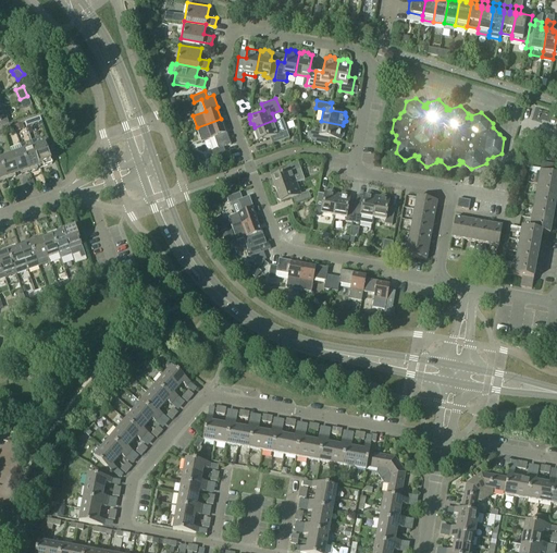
[(39,114),(25,119),(26,124),(41,119),(39,114)]
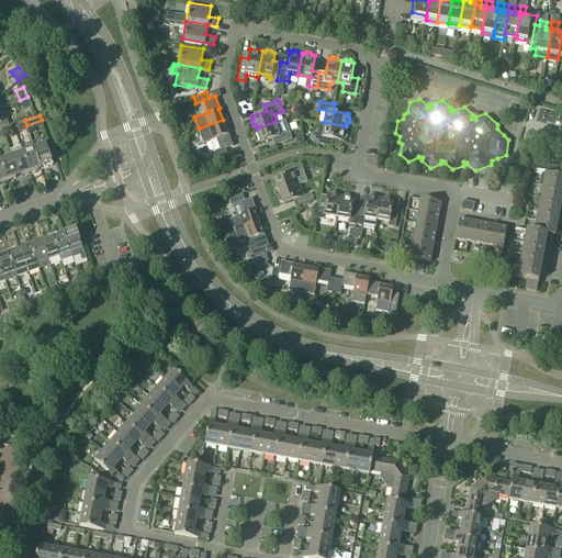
[(285,118),(277,121),(257,129),(260,141),(274,135),(277,142),(292,136),(289,130),(285,118)]
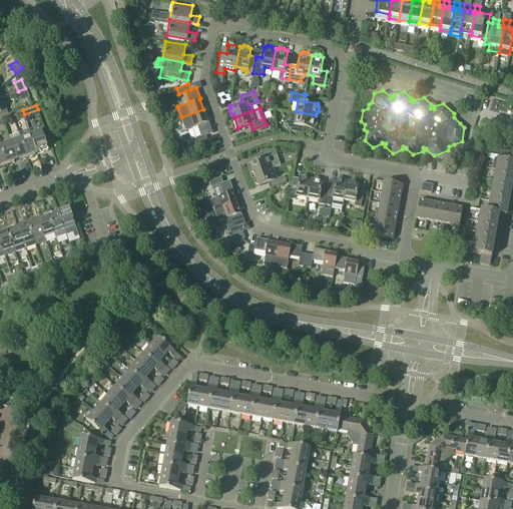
[(212,130),(208,119),(207,119),(203,109),(181,117),(185,128),(197,124),(201,134),(193,137),(195,143),(207,138),(205,133),(212,130)]
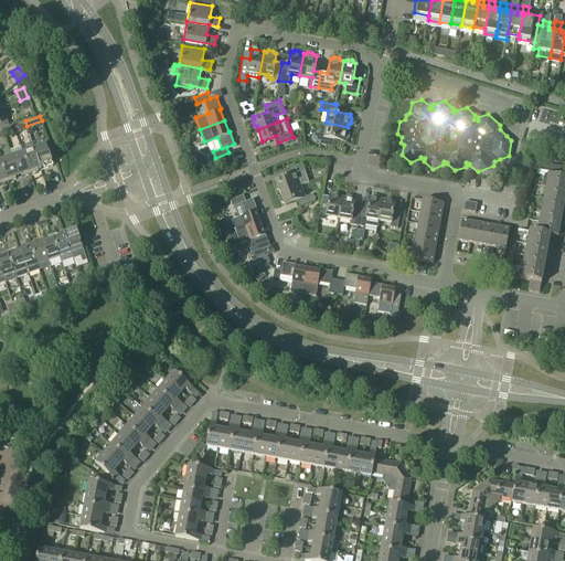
[(313,137),(317,141),(330,144),(331,137),(345,139),(345,138),(349,136),(349,131),(348,129),(348,127),(326,123),(324,128),(324,129),(318,128),(315,131),(313,137)]
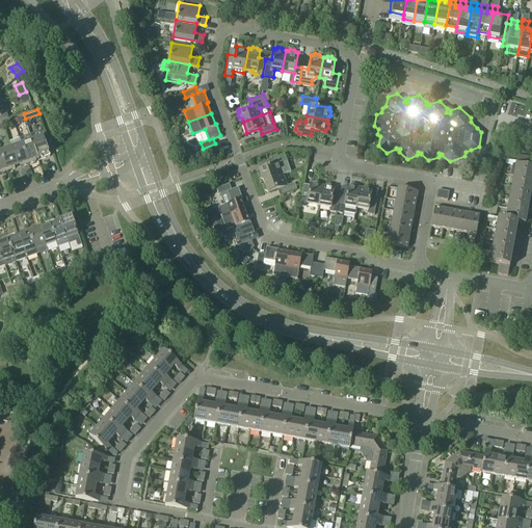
[(50,154),(43,134),(32,137),(38,155),(41,154),(42,156),(50,154)]
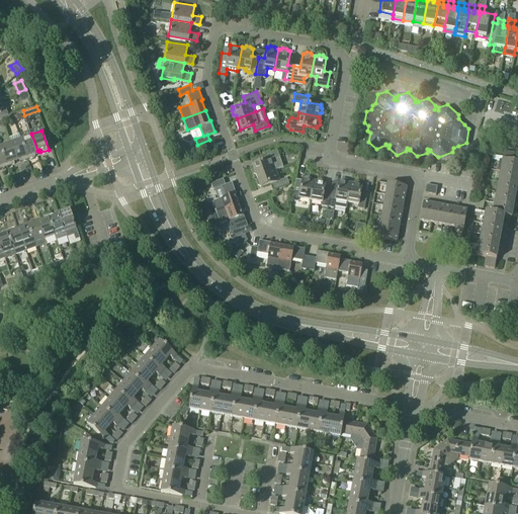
[(21,138),(27,157),(35,154),(34,152),(37,151),(31,134),(21,138)]
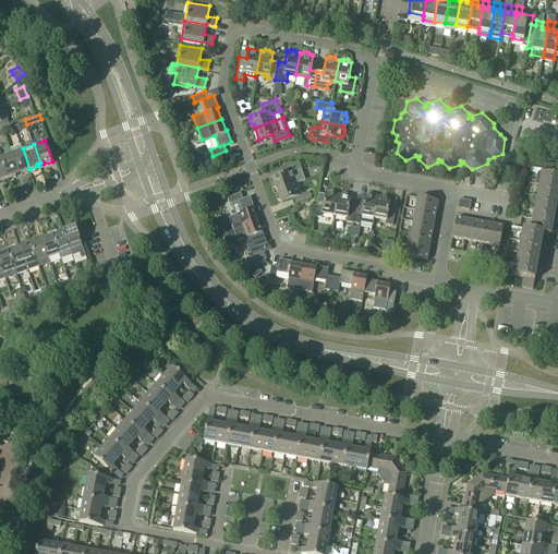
[(11,152),(17,170),(21,169),(22,172),(29,169),(23,148),(11,152)]
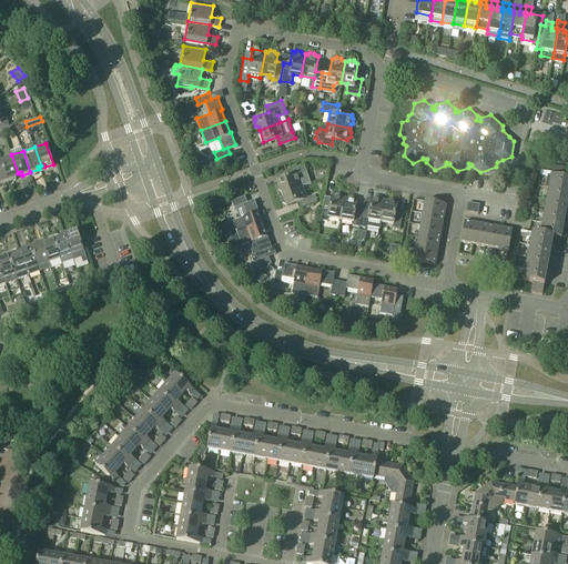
[(0,159),(8,180),(16,177),(16,174),(18,173),(11,154),(0,159)]
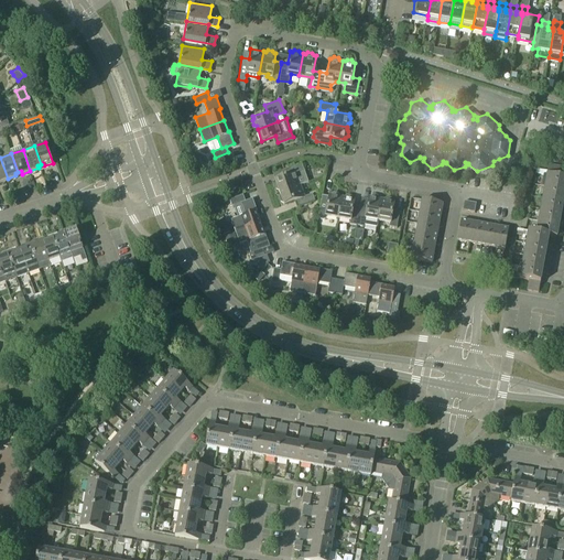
[(308,180),(305,173),(301,161),(286,167),(289,173),(274,178),(275,180),(274,182),(275,186),(279,187),(279,190),(300,183),(308,180)]
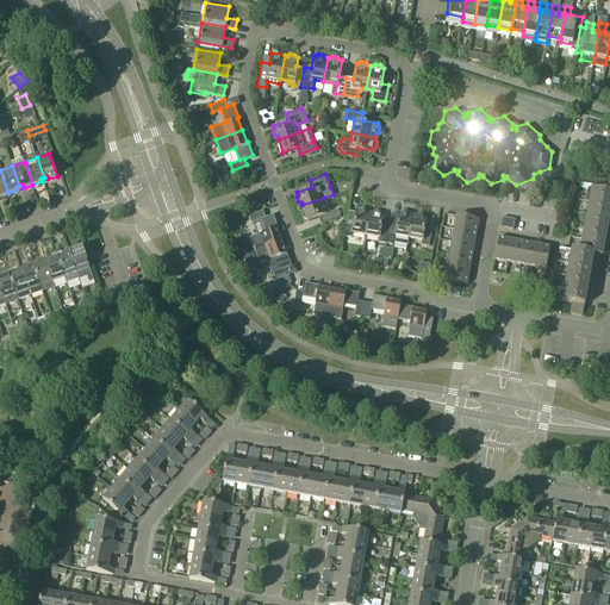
[(580,180),(579,186),(591,187),(589,198),(609,201),(609,188),(604,187),(607,178),(593,175),(592,181),(580,180)]
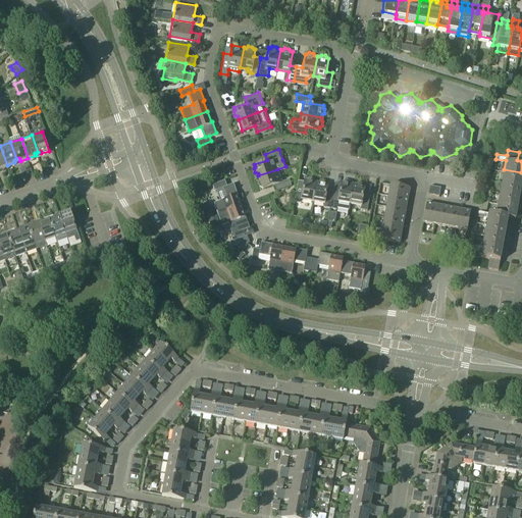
[(292,184),(289,176),(281,179),(277,169),(258,175),(259,177),(258,180),(259,184),(262,186),(262,187),(275,183),(277,189),(292,184)]
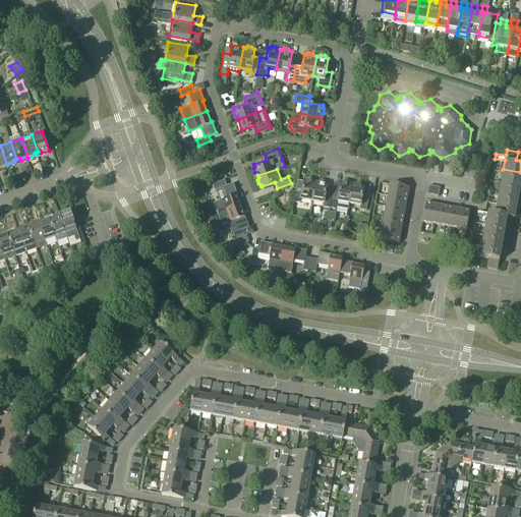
[(520,179),(520,172),(503,169),(502,180),(520,183),(520,179)]
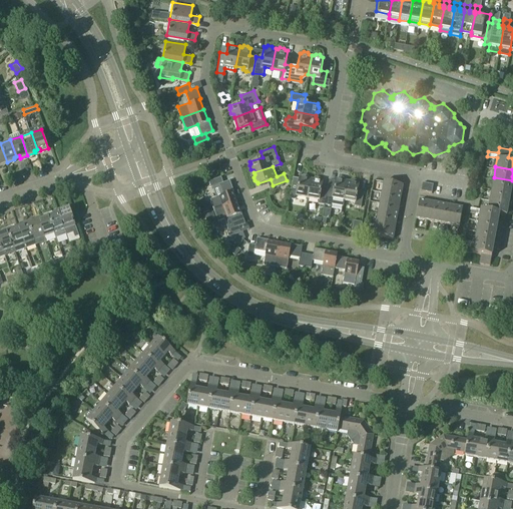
[(292,182),(289,196),(296,197),(296,194),(308,196),(311,176),(309,176),(307,173),(303,173),(301,174),(299,174),(298,183),(292,182)]
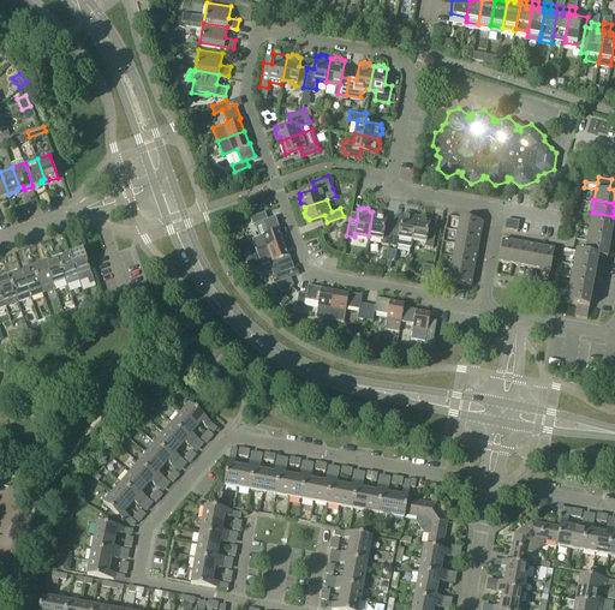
[(250,215),(252,222),(255,221),(260,234),(251,237),(256,250),(282,240),(279,228),(280,227),(275,214),(267,216),(264,209),(255,213),(250,215)]
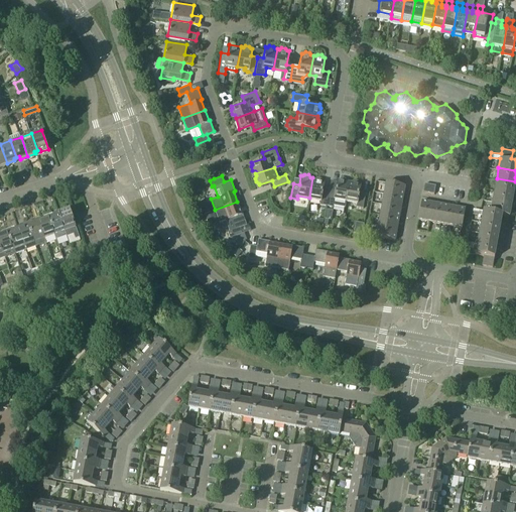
[(342,176),(340,177),(338,177),(335,190),(329,189),(327,204),(333,205),(334,204),(345,206),(346,200),(349,179),(347,179),(346,177),(342,176)]
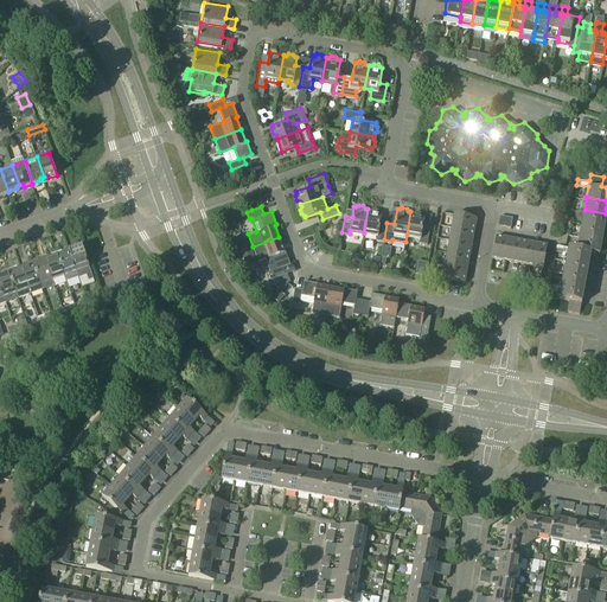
[(368,209),(364,232),(377,235),(376,238),(384,239),(387,223),(379,222),(382,211),(368,209)]
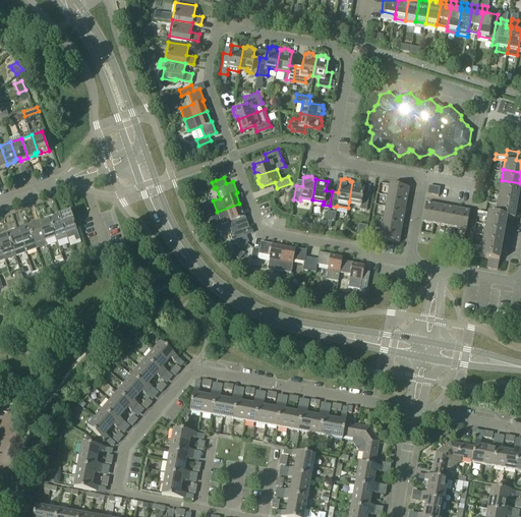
[(349,202),(360,204),(359,207),(360,207),(366,208),(369,193),(362,192),(364,183),(362,183),(361,181),(357,180),(355,181),(352,181),(349,202)]
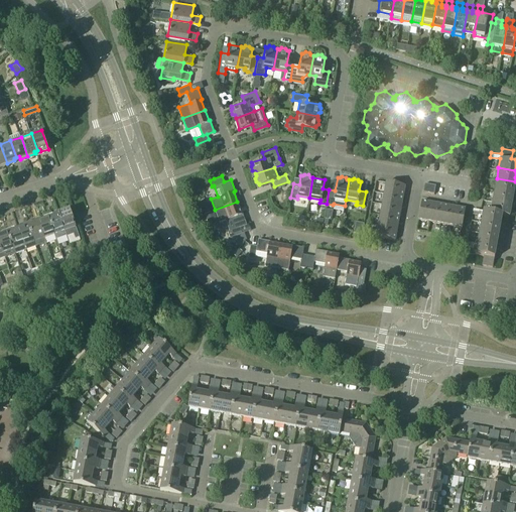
[(515,181),(497,178),(495,188),(513,193),(515,181)]
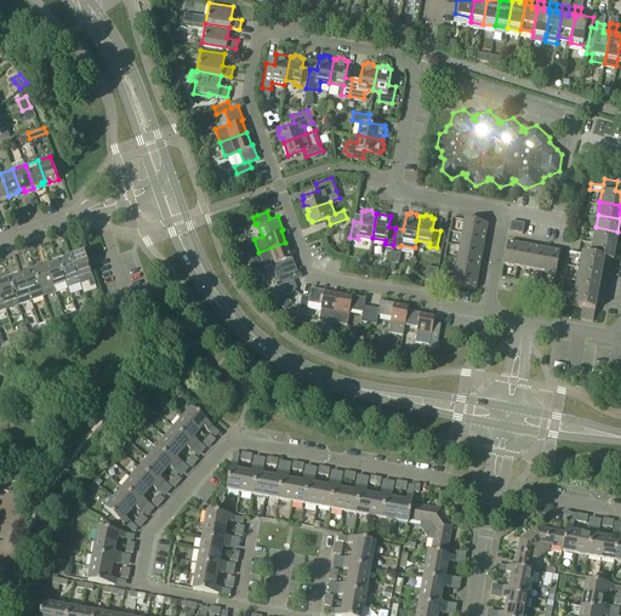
[(488,221),(465,217),(462,231),(485,234),(488,221)]
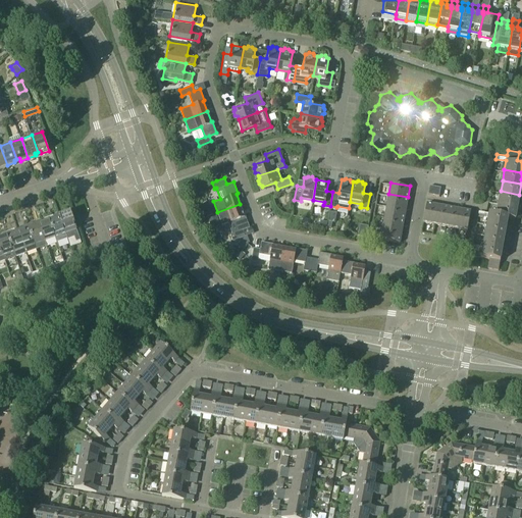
[(440,186),(429,184),(428,192),(439,194),(440,186)]
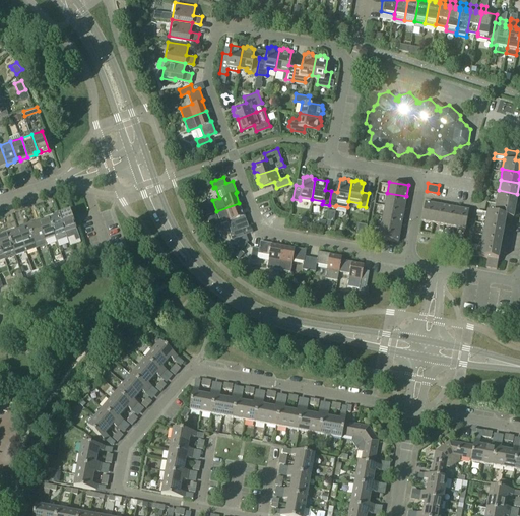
[(517,194),(499,190),(497,201),(515,205),(517,194)]
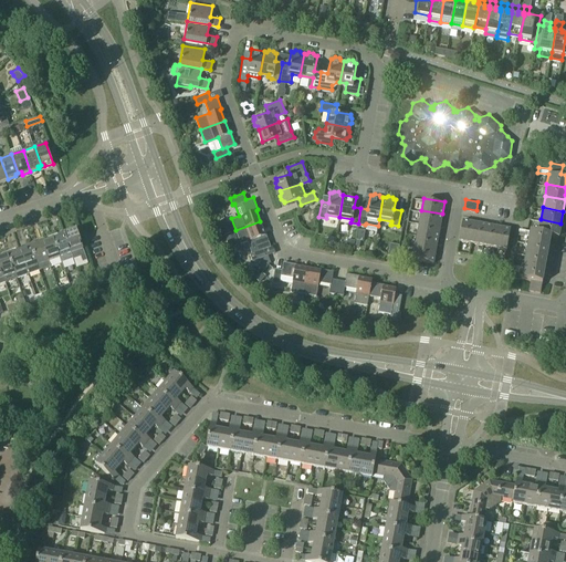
[(442,214),(421,210),(419,221),(440,226),(442,214)]
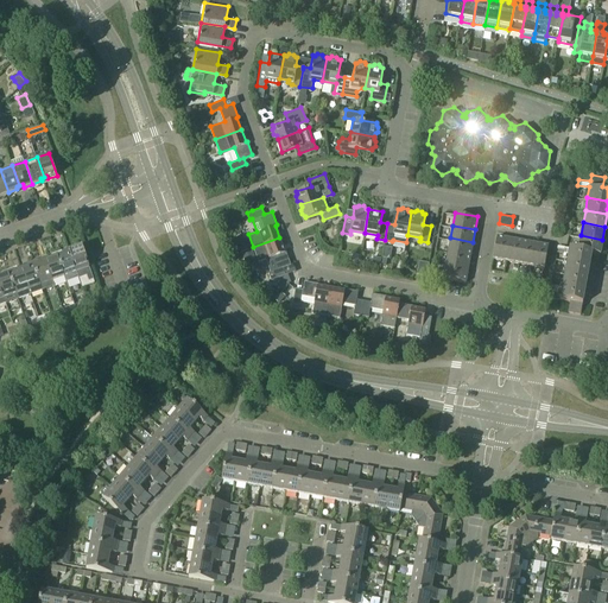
[(496,234),(493,256),(506,259),(510,236),(496,234)]
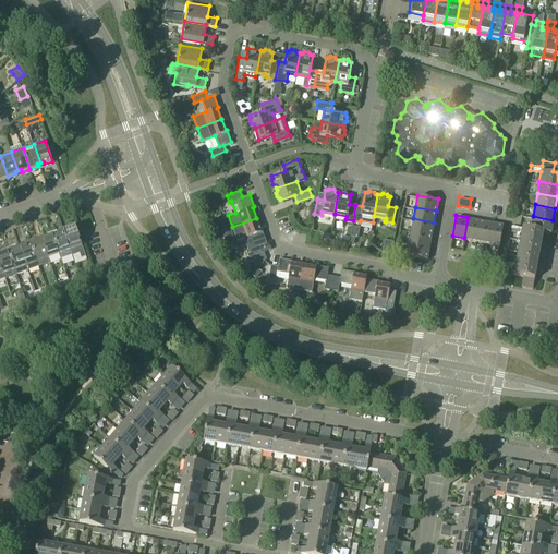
[(543,230),(550,232),(553,220),(533,216),(531,228),(543,230)]
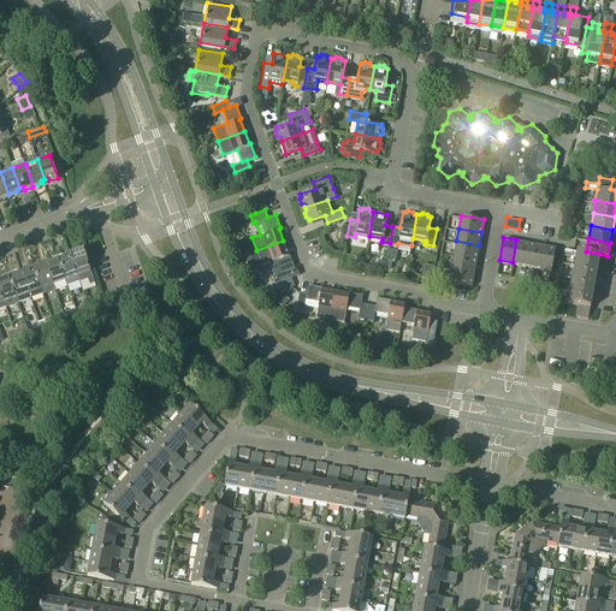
[(516,239),(513,262),(526,265),(529,242),(516,239)]
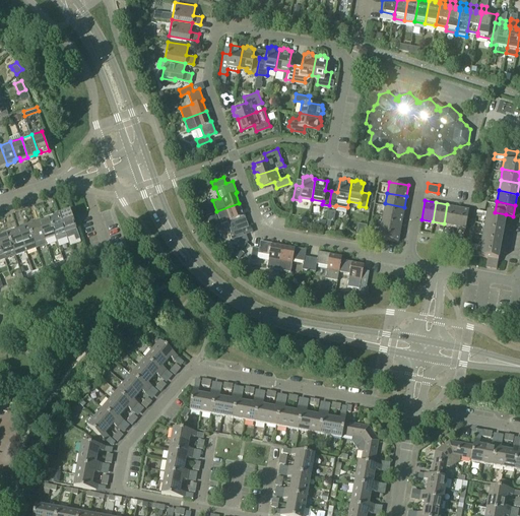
[(244,234),(242,228),(248,224),(244,213),(243,214),(239,203),(216,211),(220,222),(233,218),(237,229),(230,232),(232,238),(244,234)]
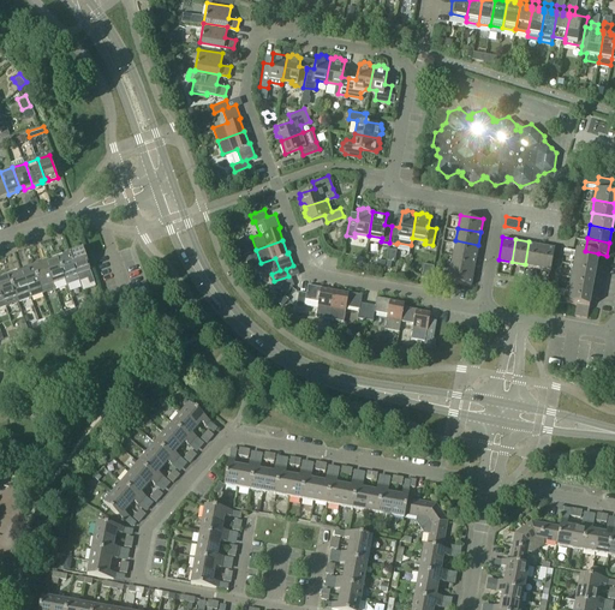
[(453,253),(476,257),(478,245),(455,240),(453,253)]
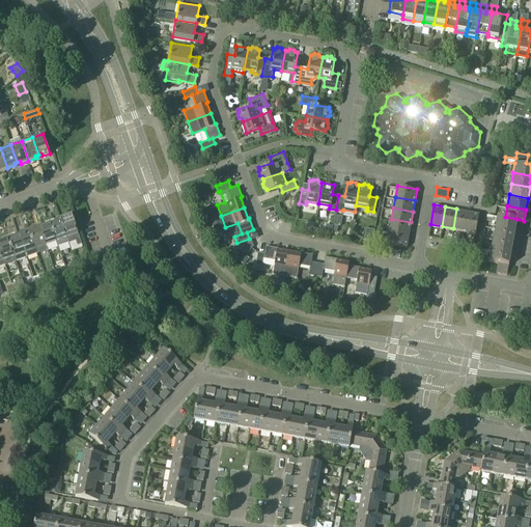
[(456,209),(453,228),(464,230),(468,211),(456,209)]
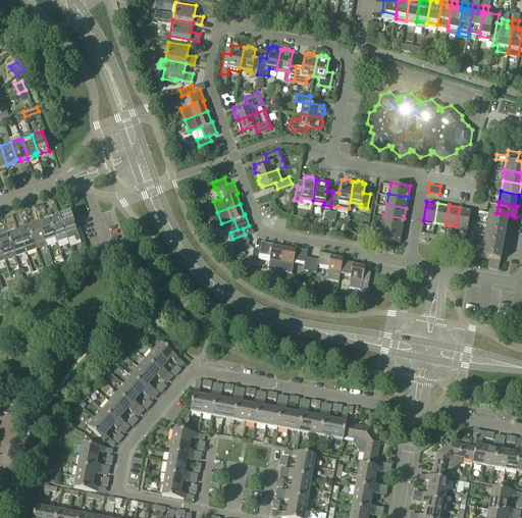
[(467,228),(471,209),(460,207),(456,226),(467,228)]
